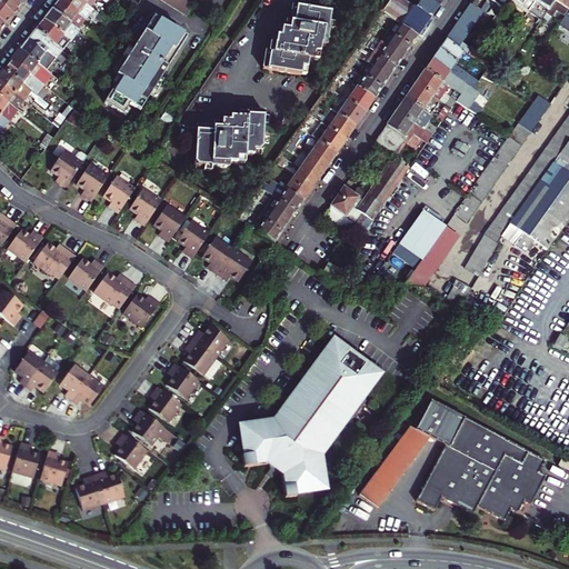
[(15,0),(0,0),(0,5),(13,16),(17,11),(21,5),(15,0)]
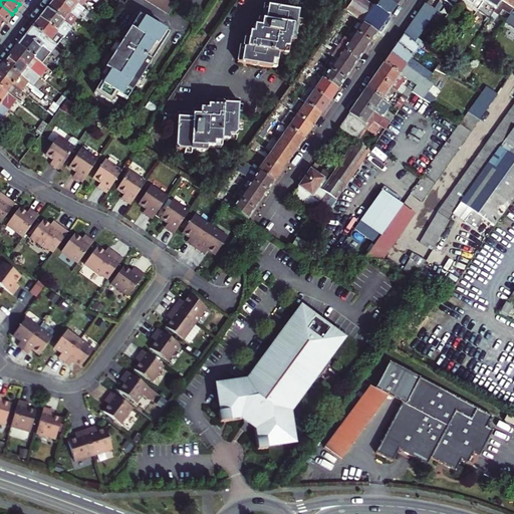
[(46,9),(69,27),(76,18),(53,0),(52,0),(49,4),(46,9)]
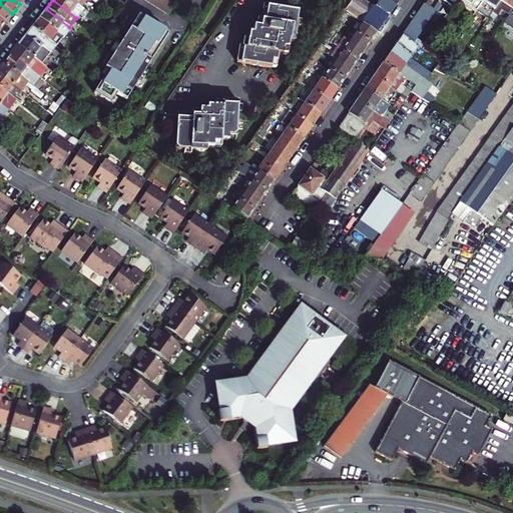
[(78,4),(72,0),(53,0),(76,18),(81,11),(84,14),(86,11),(78,4)]
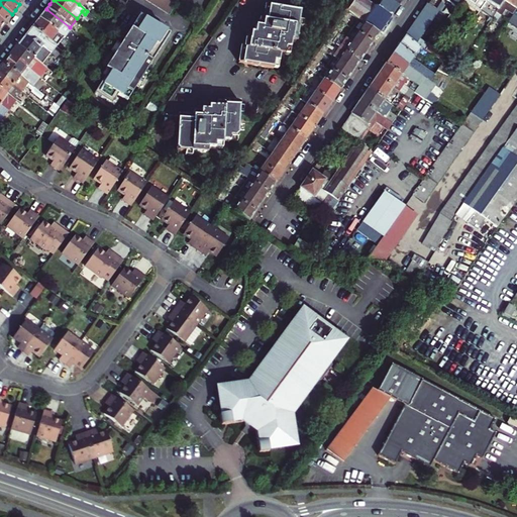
[(143,0),(166,15),(175,1),(173,0),(143,0)]
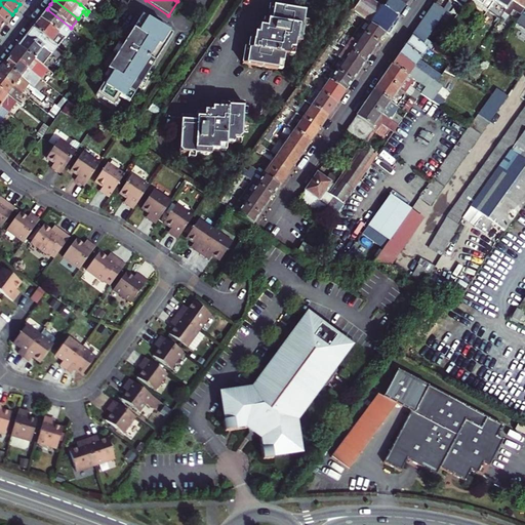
[(356,14),(364,19),(385,34),(390,26),(397,16),(384,7),(372,0),(359,0),(359,1),(352,11),(356,14)]
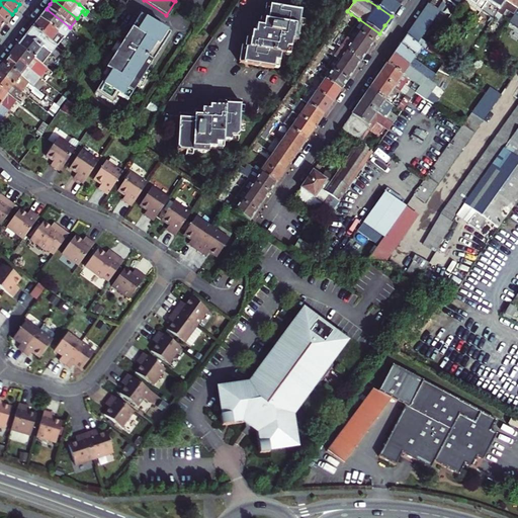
[(394,0),(382,0),(378,7),(392,16),(400,4),(394,0)]
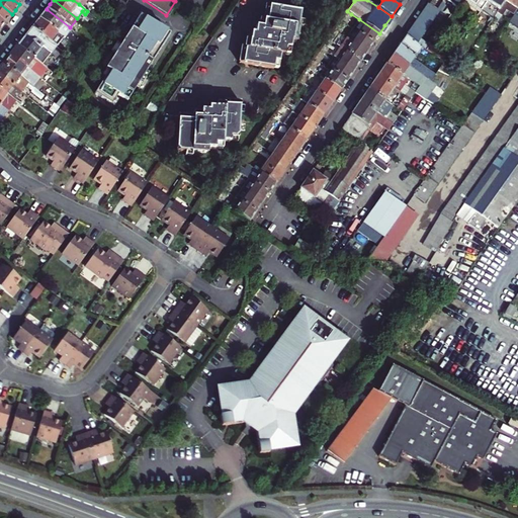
[(418,44),(446,2),(447,0),(429,0),(406,35),(418,44)]
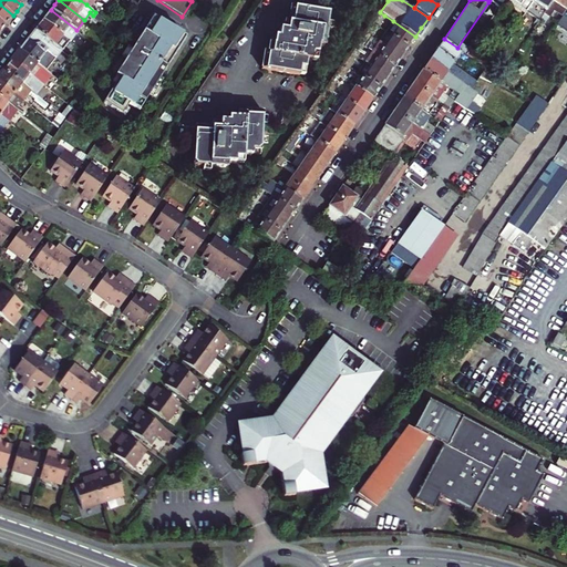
[(490,0),(488,2),(498,9),(504,0),(490,0)]
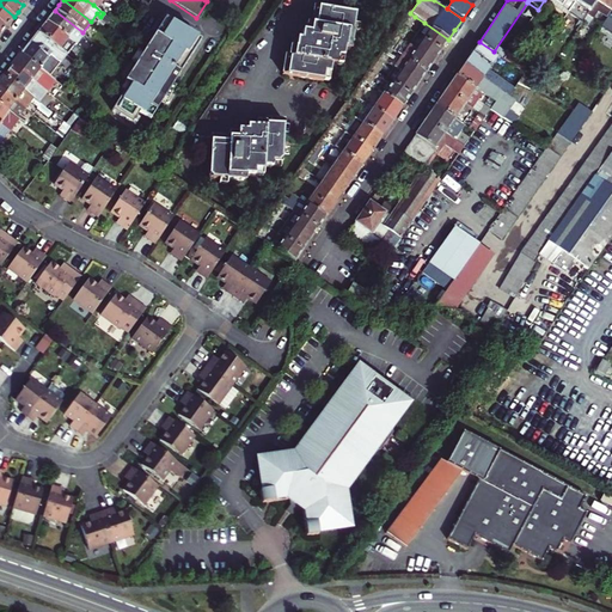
[(558,0),(557,2),(556,4),(567,11),(573,1),(574,0),(558,0)]
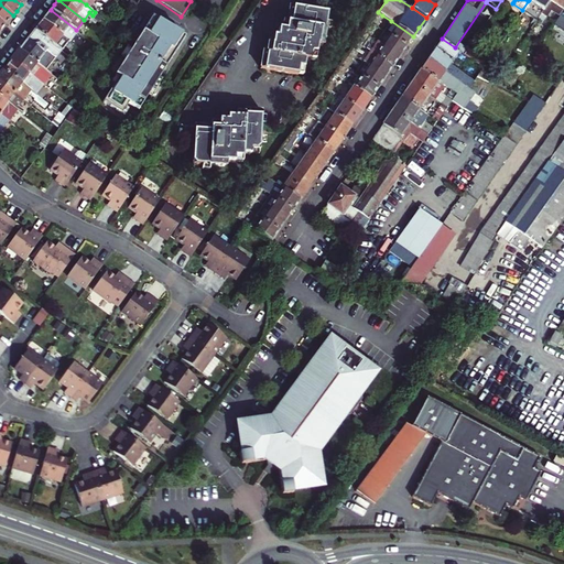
[(529,0),(528,1),(522,10),(535,20),(539,15),(549,0),(529,0)]
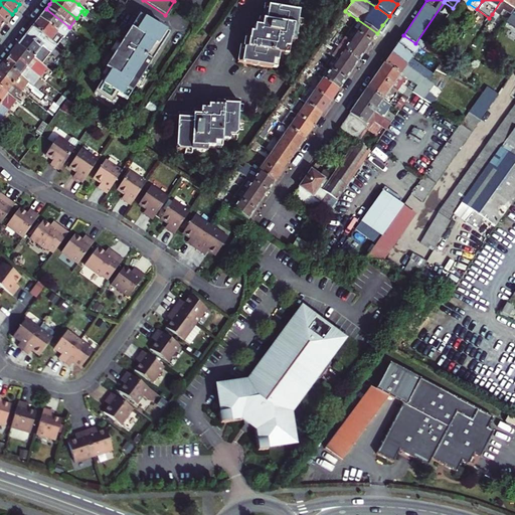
[(514,0),(501,0),(492,14),(505,21),(512,11),(514,6),(514,0)]
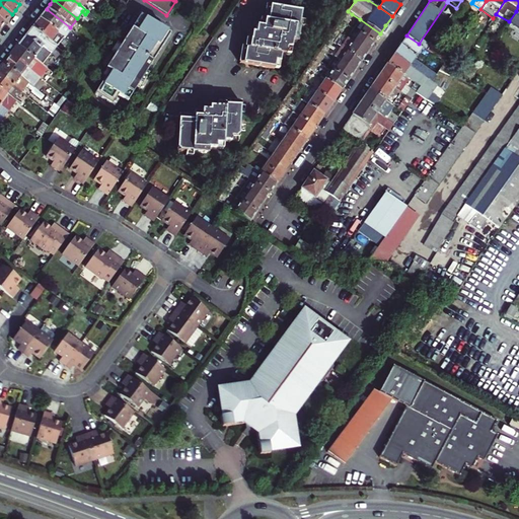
[(0,4),(0,18),(5,23),(8,20),(12,14),(0,4)]
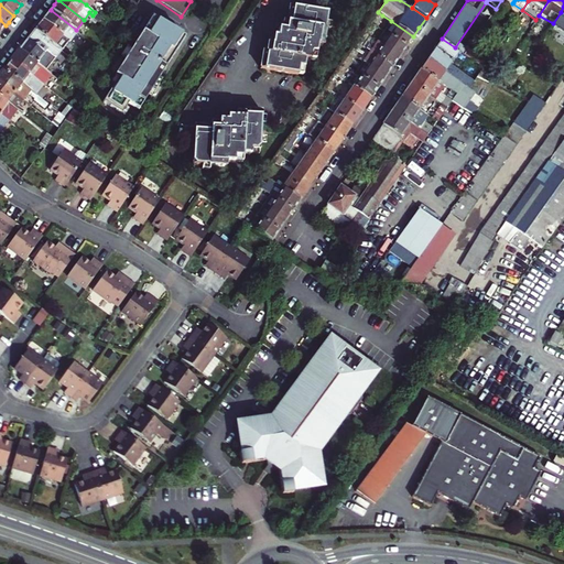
[(563,7),(561,12),(553,23),(553,24),(563,31),(563,7)]
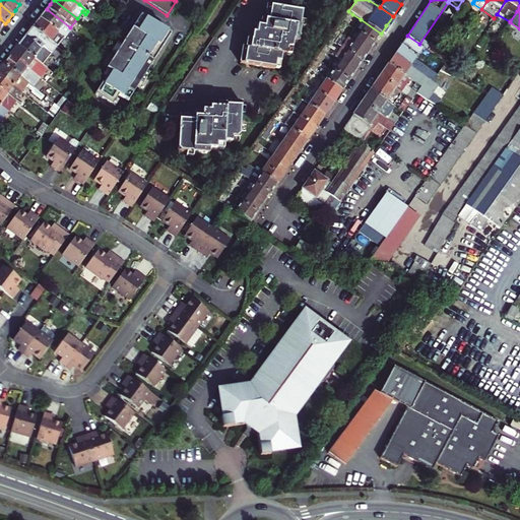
[(293,43),(297,44),(299,28),(300,20),(302,13),(265,7),(263,21),(259,20),(258,27),(263,28),(261,37),(255,37),(250,36),(249,43),(245,42),(244,50),(240,50),(237,65),(273,71),(274,64),(279,64),(280,56),(285,57),(286,50),(291,51),(293,43)]
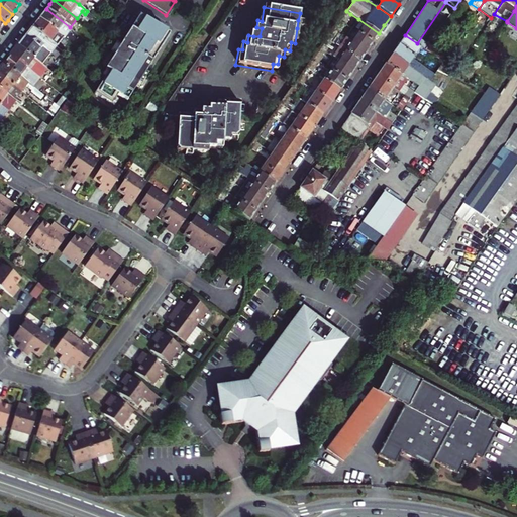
[(70,27),(46,9),(43,13),(39,18),(64,37),(71,28),(70,27)]
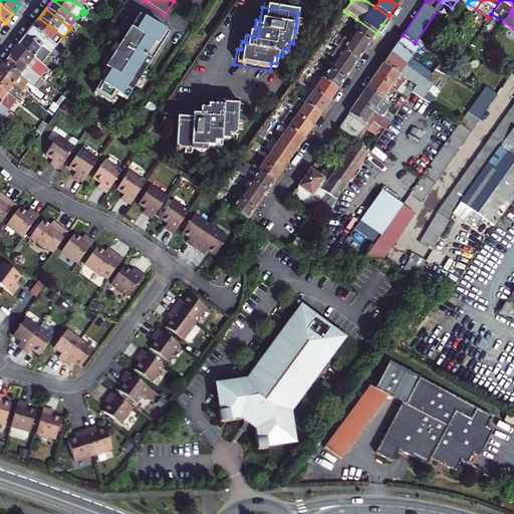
[(81,11),(76,18),(79,20),(84,14),(81,11)]
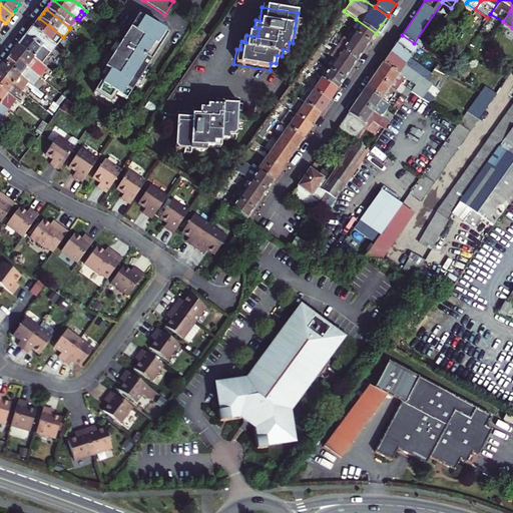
[(348,14),(344,11),(338,20),(342,23),(348,14)]
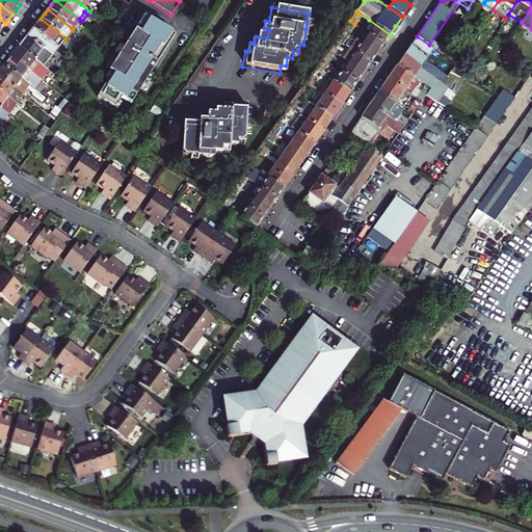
[(116,58),(111,68),(108,72),(114,76),(110,82),(108,80),(107,81),(97,98),(108,105),(110,102),(116,105),(121,100),(130,105),(140,89),(145,81),(174,36),(142,17),(134,31),(125,25),(117,36),(127,43),(123,49),(116,58)]
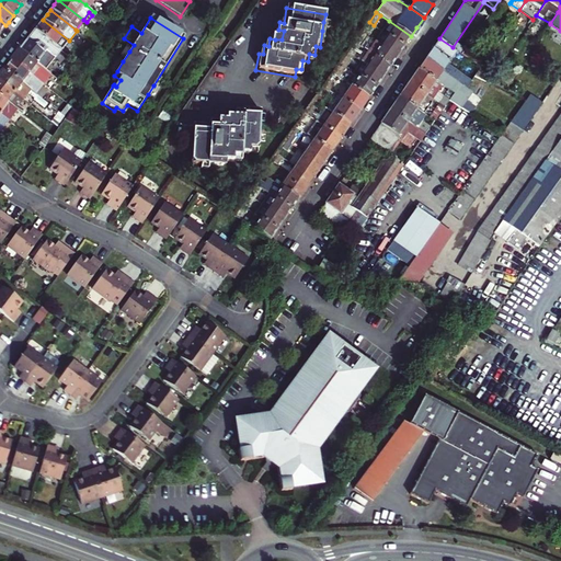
[(38,24),(34,31),(60,50),(69,41),(43,20),(38,24)]
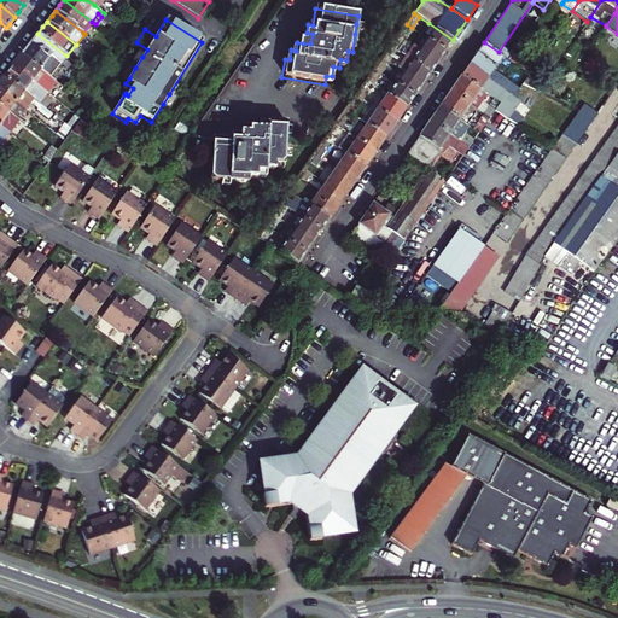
[(429,23),(420,34),(444,52),(448,46),(453,40),(429,23)]
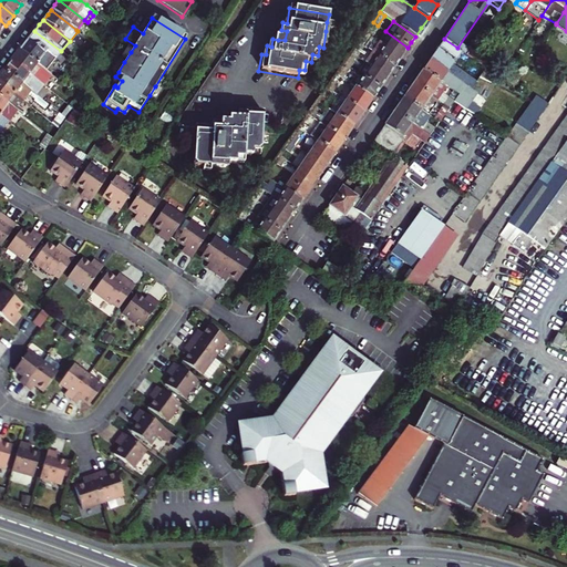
[(378,26),(373,22),(366,33),(370,37),(378,26)]
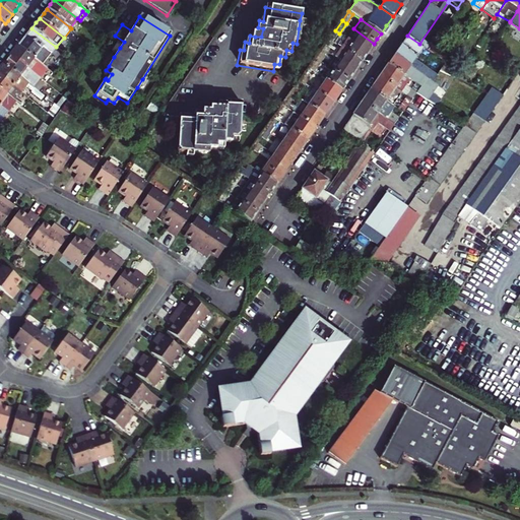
[(45,62),(56,47),(31,28),(25,36),(17,47),(45,67),(47,63),(45,62)]
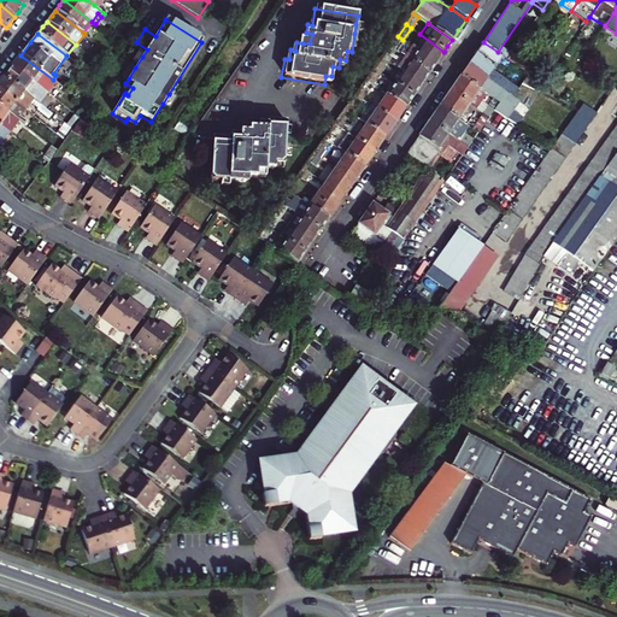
[(419,34),(412,45),(436,63),(440,57),(444,52),(419,34)]
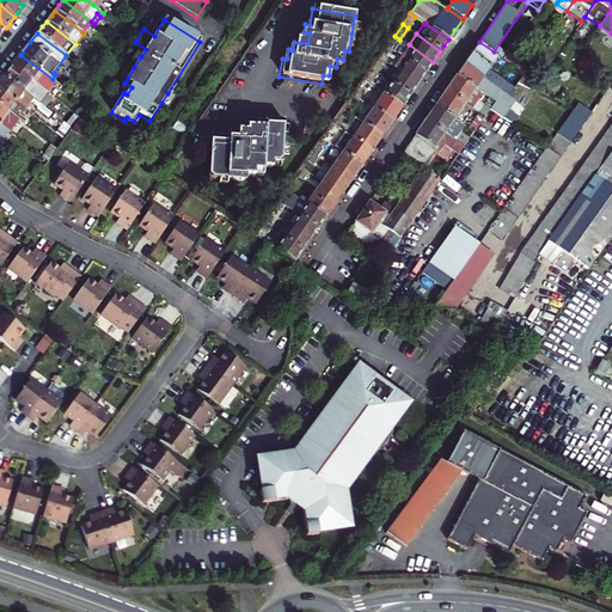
[(387,46),(392,49),(399,40),(395,36),(387,46)]
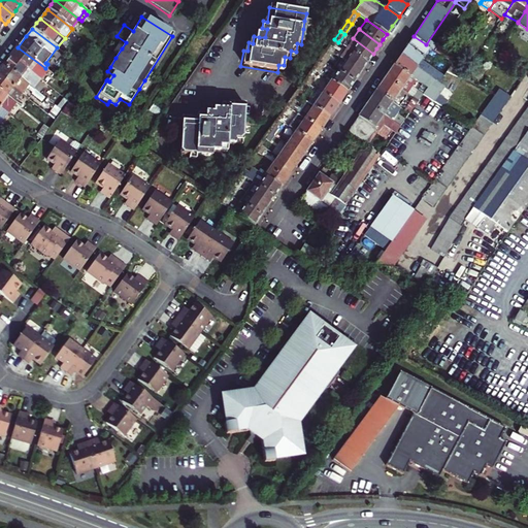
[(342,45),(367,63),(370,58),(373,54),(353,38),(349,36),(342,45)]
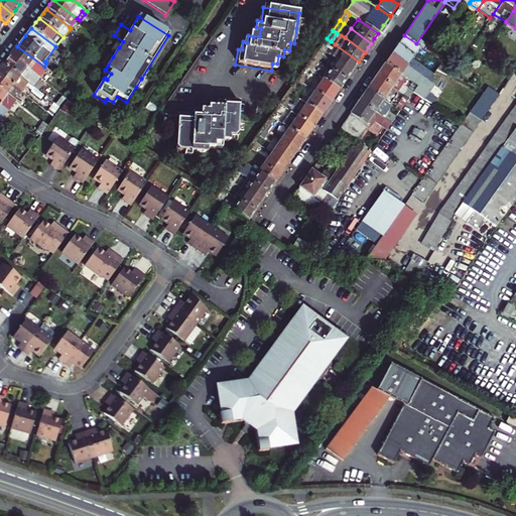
[(400,39),(397,44),(413,55),(420,46),(416,43),(404,35),(400,39)]
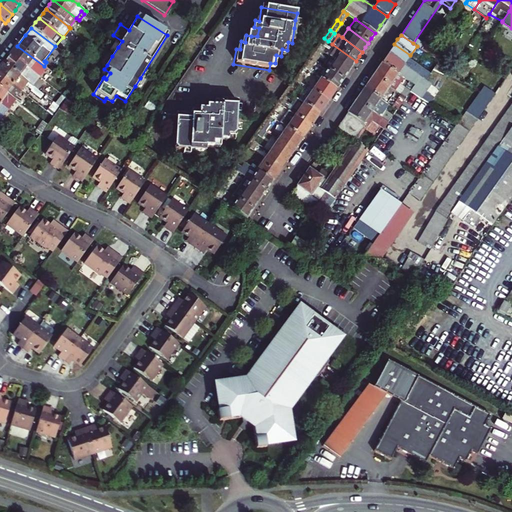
[(324,38),(318,48),(322,51),(328,41),(324,38)]
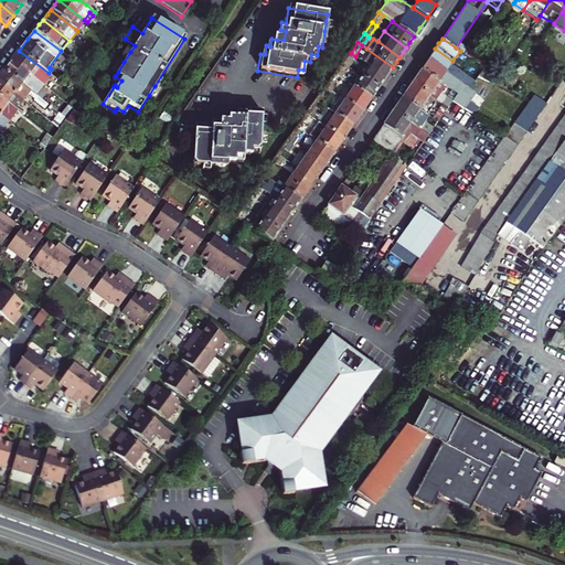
[(125,49),(118,59),(124,62),(130,52),(125,49)]
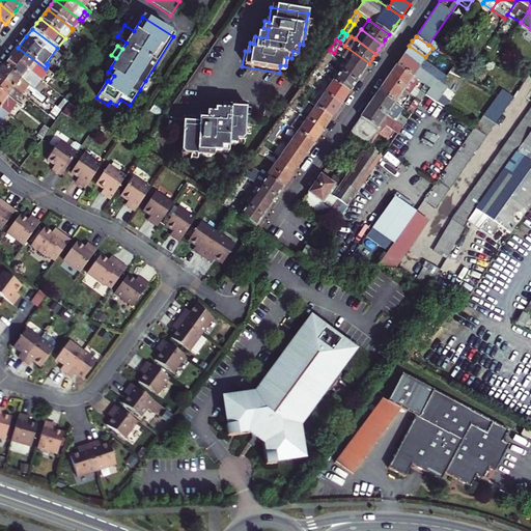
[(341,57),(363,73),(365,68),(369,63),(344,46),(338,55),(341,57)]
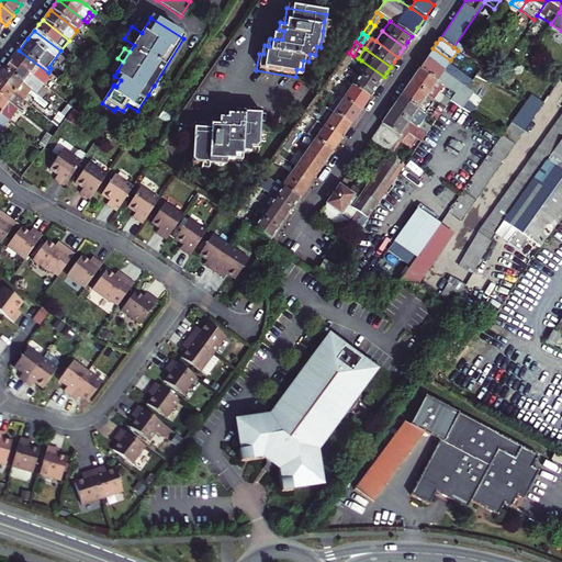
[(472,80),(449,64),(450,60),(433,48),(426,58),(468,87),(472,80)]
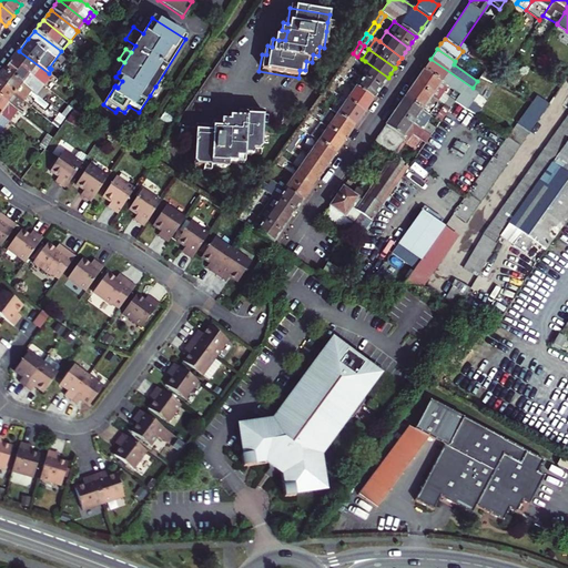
[(49,73),(19,51),(16,54),(11,60),(43,84),(51,74),(49,73)]
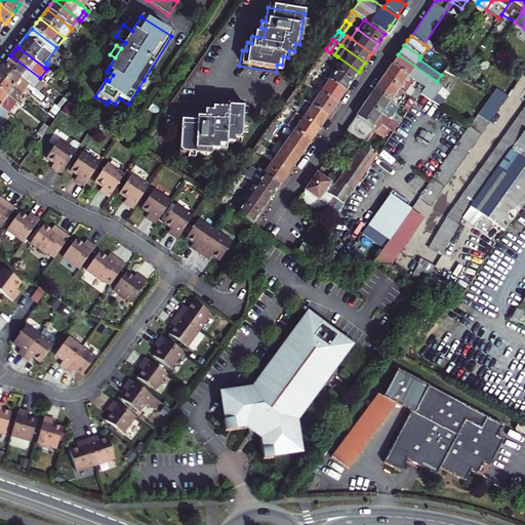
[(326,49),(319,58),(323,62),(330,52),(326,49)]
